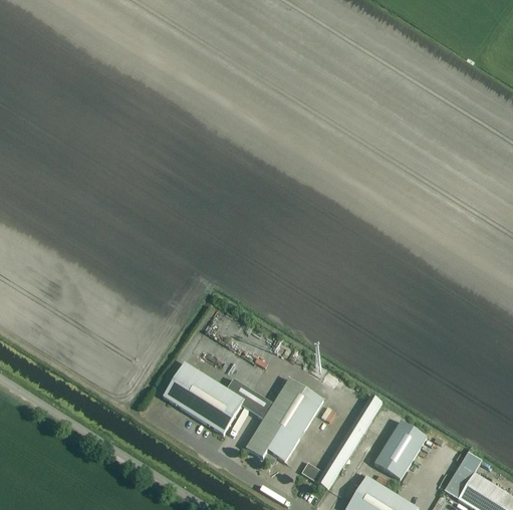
[(245,399),(228,389),(185,361),(164,396),(224,433),(242,405),(245,399)]
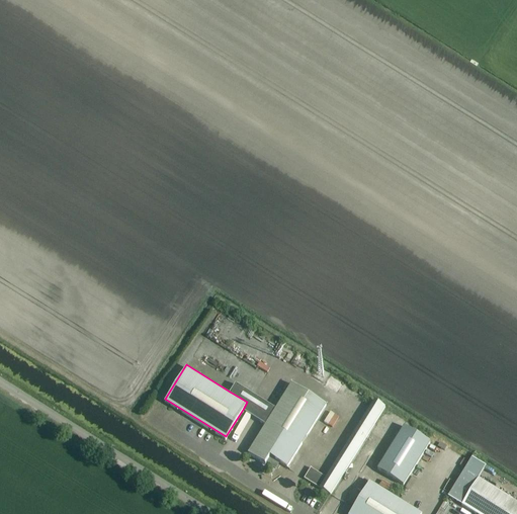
[(244,364),(241,368),(252,375),(255,370),(244,364)]
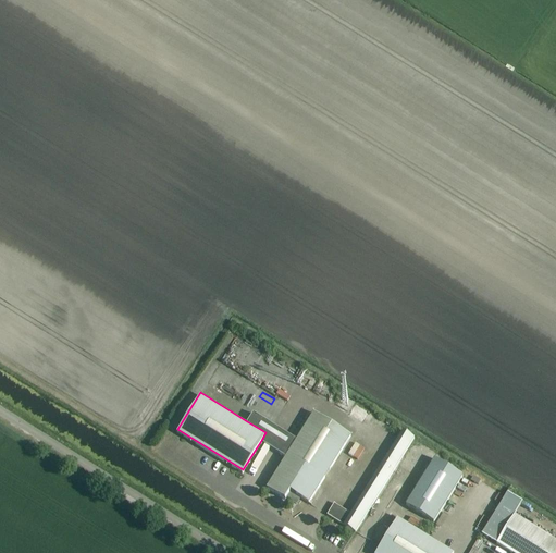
[(255,410),(247,421),(266,432),(262,439),(286,454),(267,484),(285,496),(286,494),(297,500),(300,494),(311,501),(312,501),(309,499),(350,432),(314,409),(297,437),(255,410)]
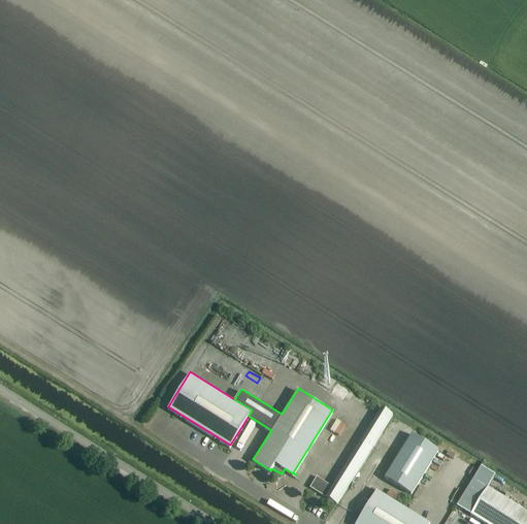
[(337,500),(393,412),(382,404),(333,483),(317,473),(310,485),(337,500)]
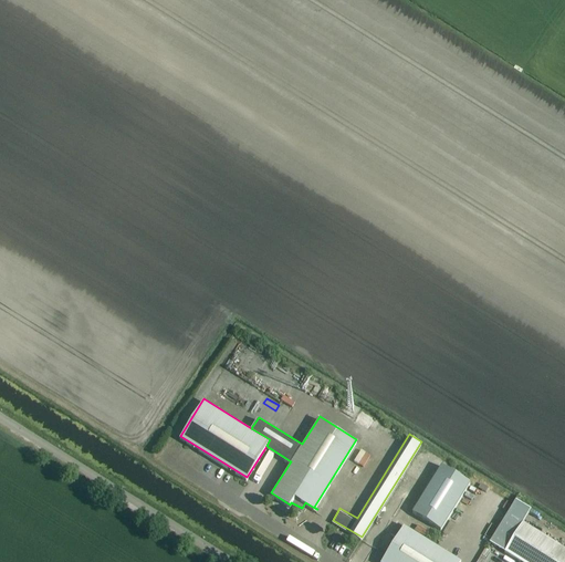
[(441,461),(412,509),(442,527),(471,479),(441,461)]
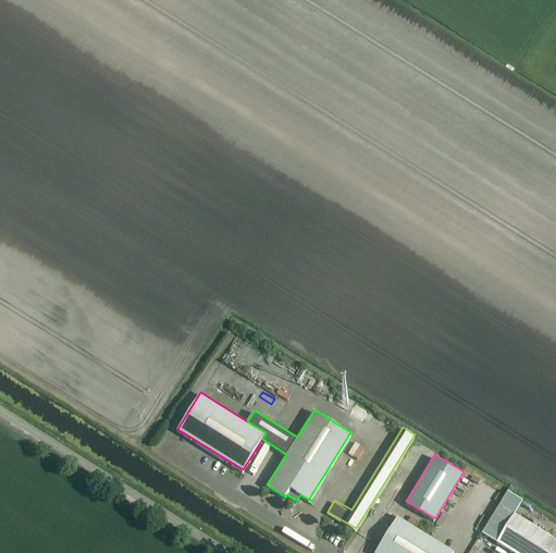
[(478,482),(480,478),(473,474),(470,478),(478,482)]
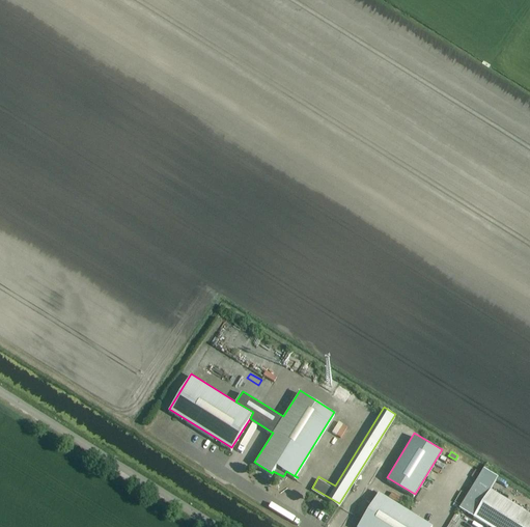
[(483,466),(459,505),(473,515),(493,526),(529,526),(529,511),(492,489),(493,486),(499,476),(483,466)]
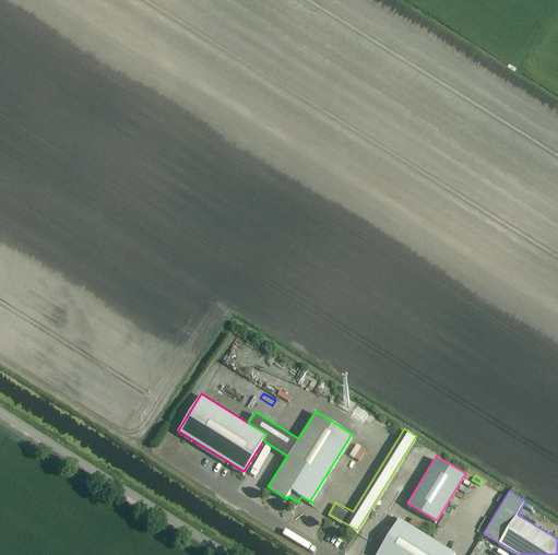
[(406,507),(402,515),(419,524),(423,517),(406,507)]
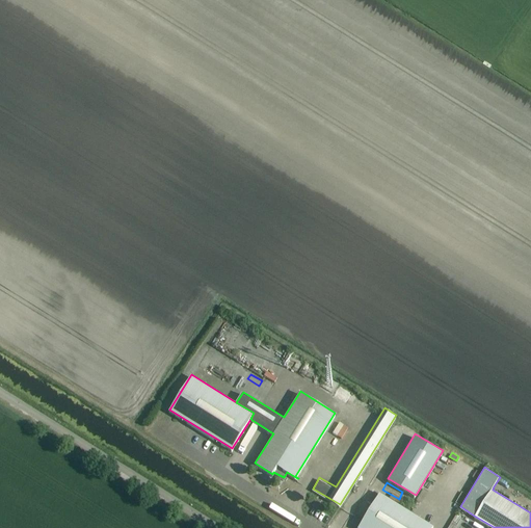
[(359,527),(431,527),(433,526),(379,492),(357,527),(359,527)]
